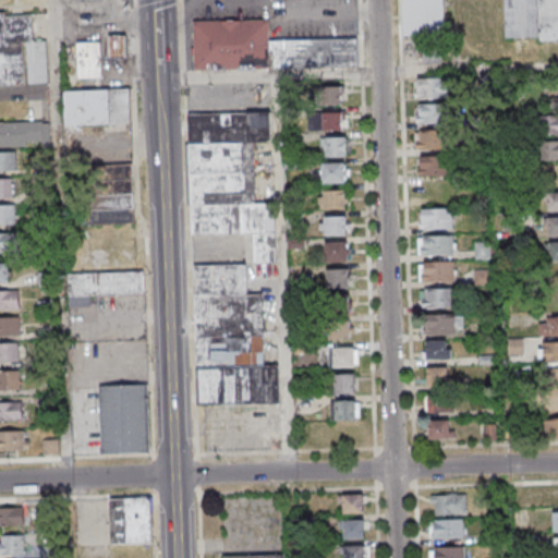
[(444,0),(401,0),(402,37),(423,37),(423,63),(446,63),(444,0)]
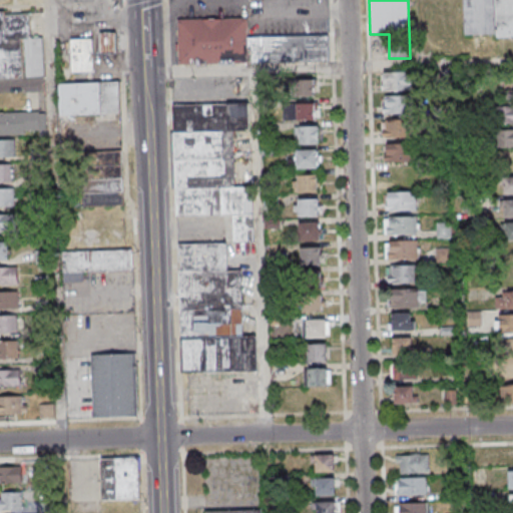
[(512,36),(512,0),(462,0),(463,37),(512,36)]
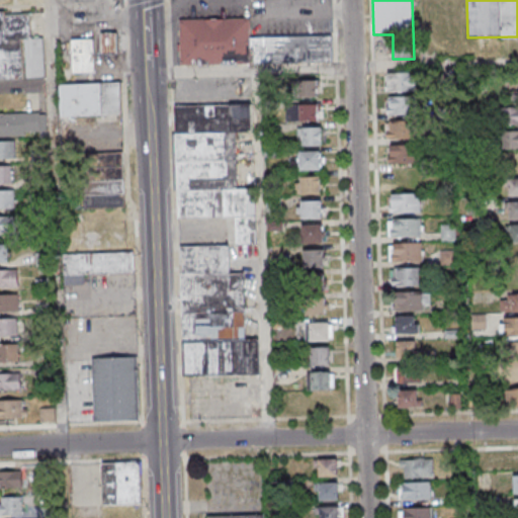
[(0,14),(7,14),(7,16),(33,15),(35,39),(47,38),(50,78),(30,79),(27,40),(24,40),(26,80),(0,81),(0,14)]
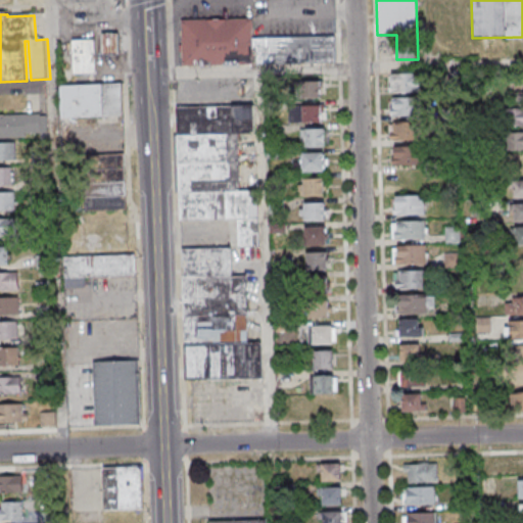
[(182,65),(335,63),(335,37),(252,38),(251,18),(181,19),(182,65)]
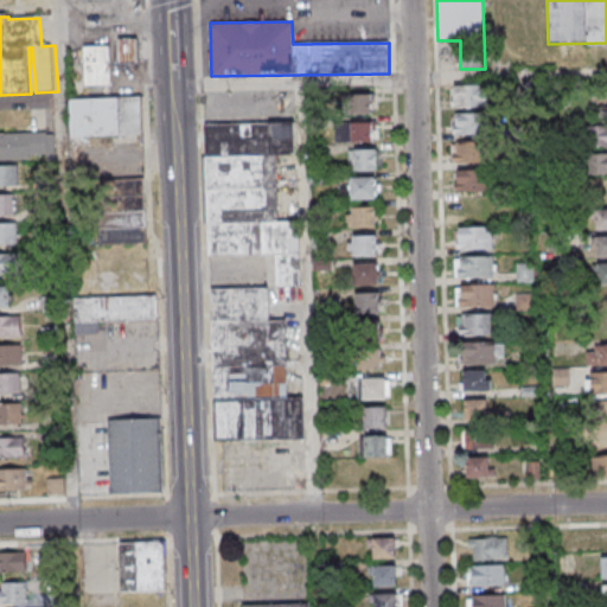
[(122,42),(123,66),(141,66),(140,42),(122,42)]
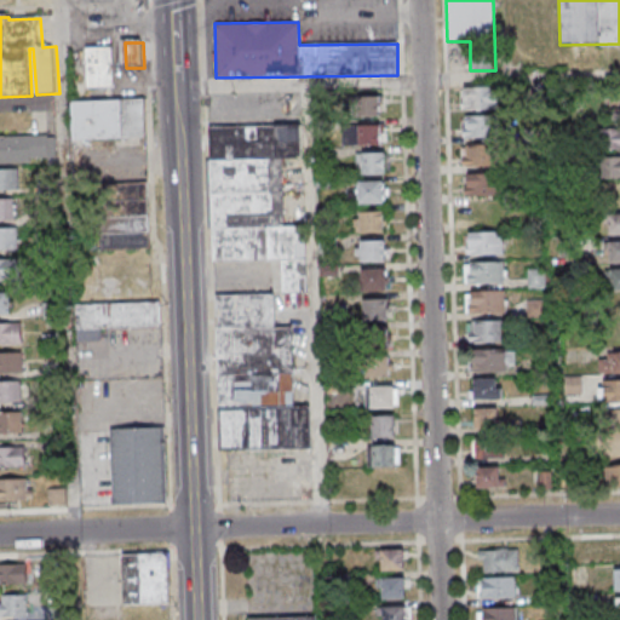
[(89,50),(90,89),(116,87),(115,49),(89,50)]
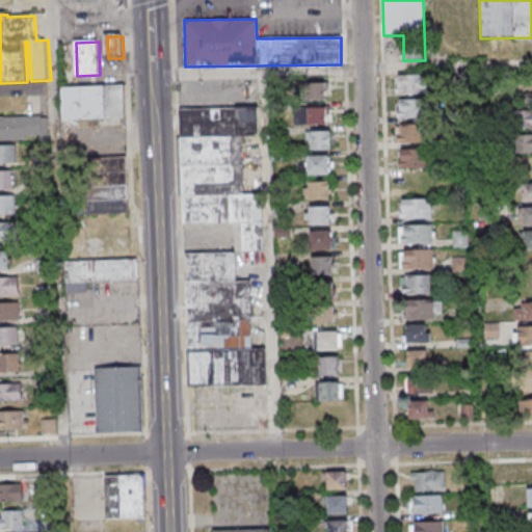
[(396,75),(396,95),(427,95),(426,75),(396,75)]
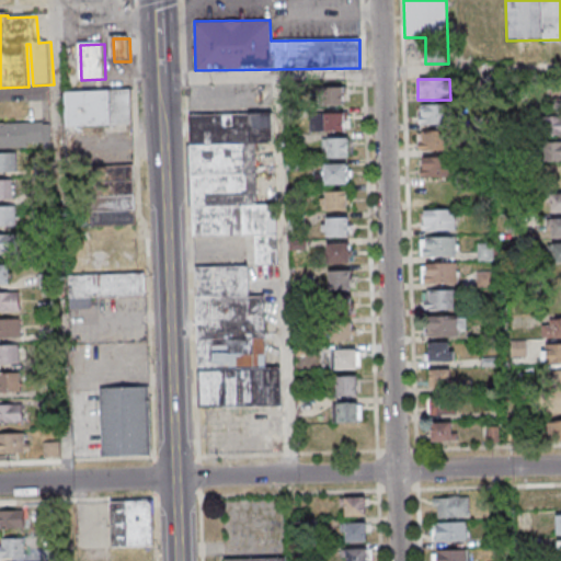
[(344,104),(344,87),(325,87),(325,104),(344,104)]
